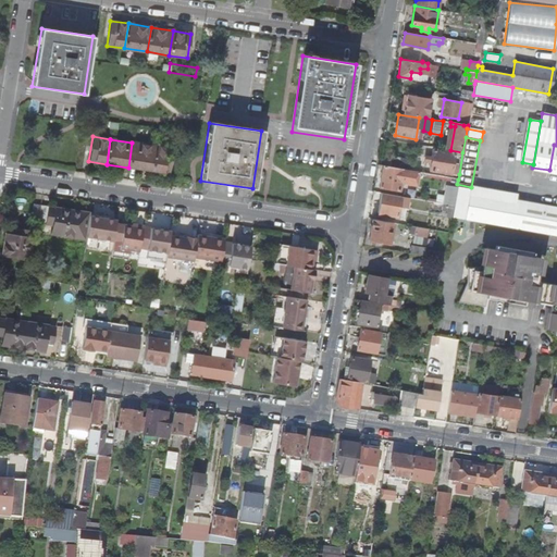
[(132,143),(128,168),(151,171),(156,146),(132,143)]
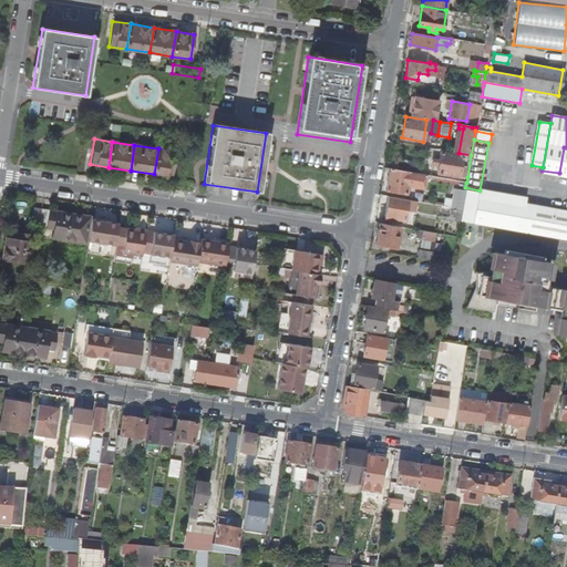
[(542,173),(566,177),(566,147),(564,147),(559,173),(542,171),(542,173)]
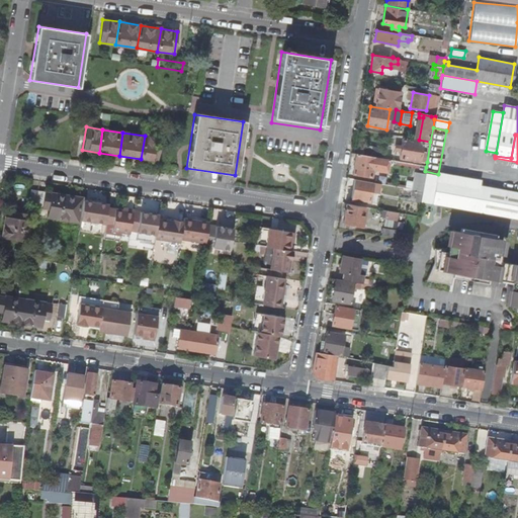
[(145,136),(141,159),(157,161),(160,139),(145,136)]
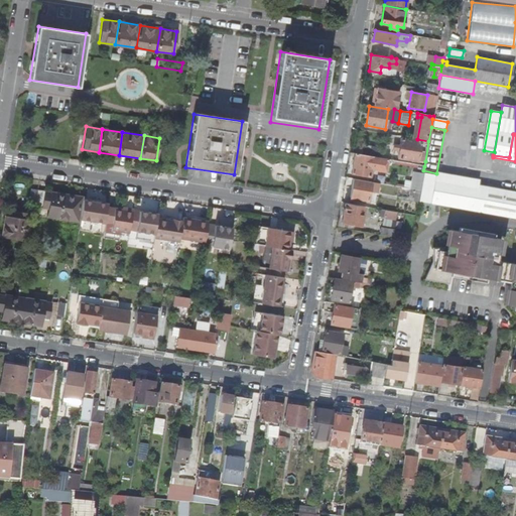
[(421,141),(401,138),(400,146),(396,145),(396,149),(399,150),(398,157),(418,160),(421,141)]
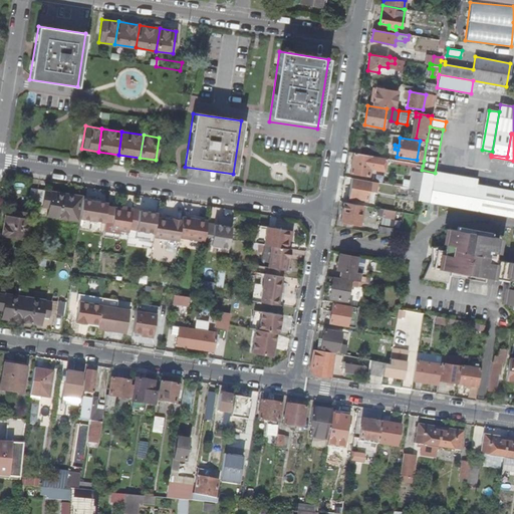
[(361,147),(359,155),(371,157),(373,150),(361,147)]
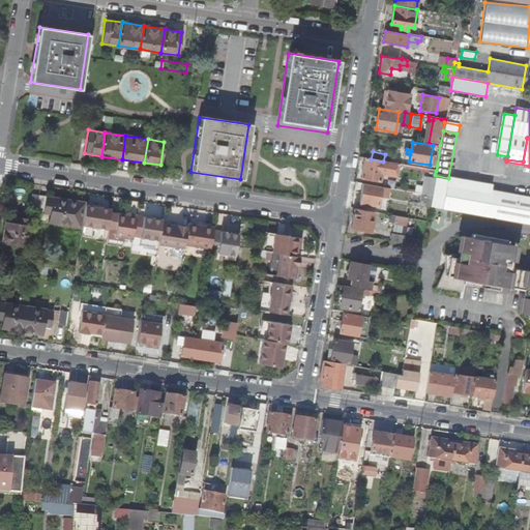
[(371,159),(364,158),(360,178),(380,181),(383,162),(371,159)]
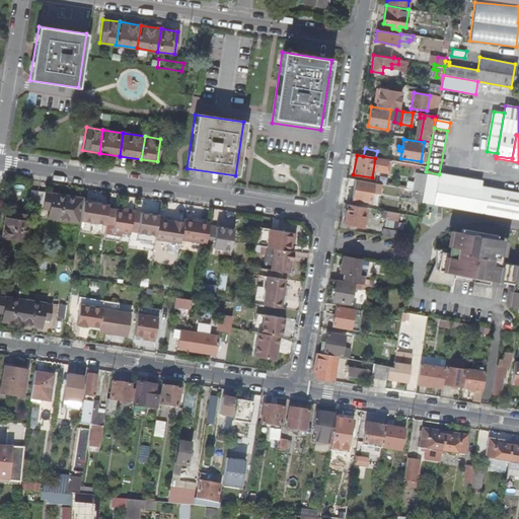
[(475,213),(480,188),(437,180),(438,177),(425,175),(423,192),(421,203),(475,213)]
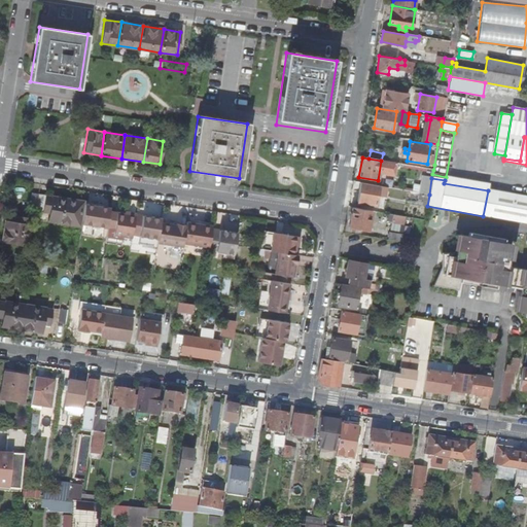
[(405,198),(406,190),(361,182),(357,203),(375,206),(378,189),(382,189),(381,194),(405,198)]
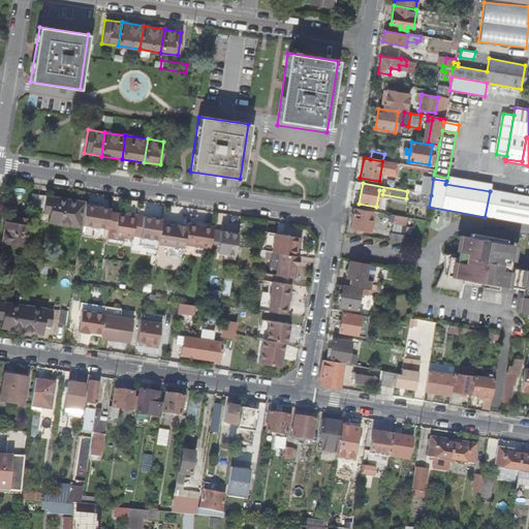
[(528,197),(490,191),(485,217),(528,224),(528,197)]
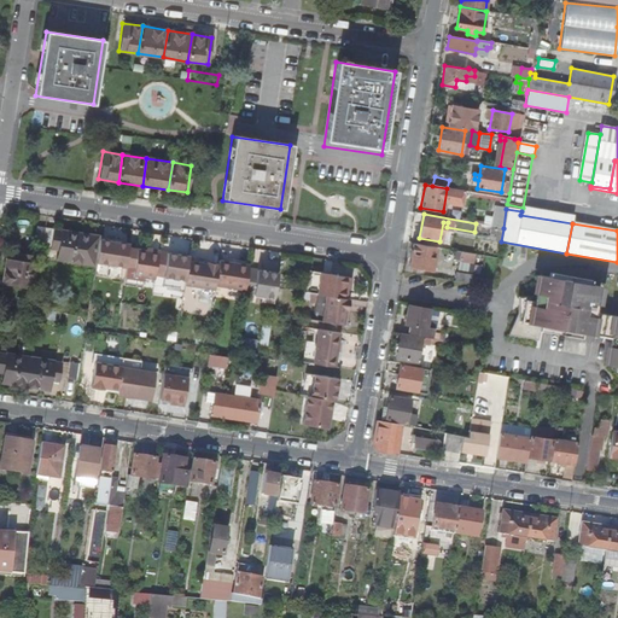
[(44,245),(46,228),(39,227),(35,244),(44,245)]
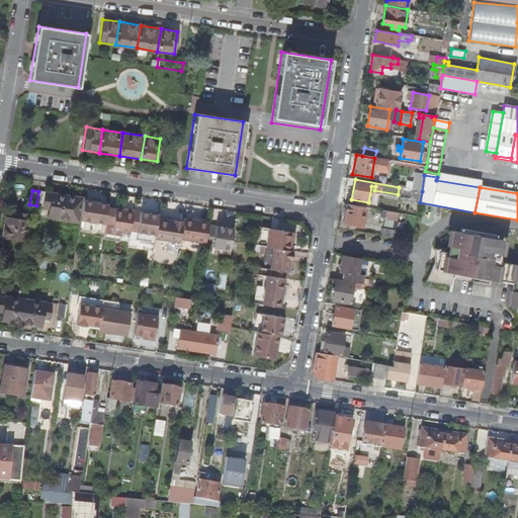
[(82,198),(38,191),(36,205),(36,207),(48,209),(47,218),(78,222),(82,198)]
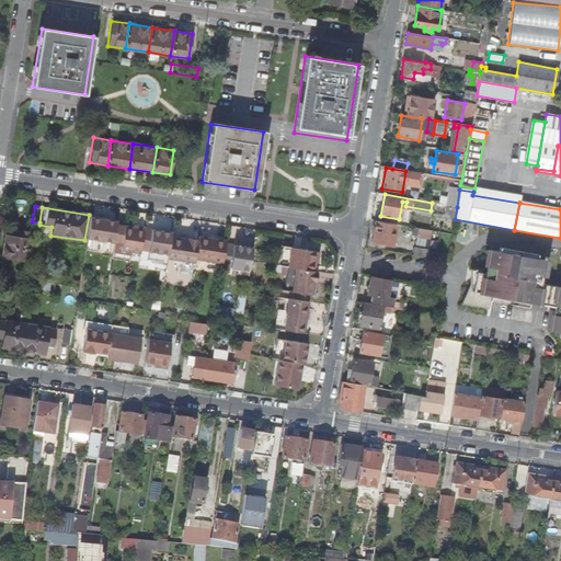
[(117,220),(90,217),(87,238),(95,239),(114,241),(117,220)]
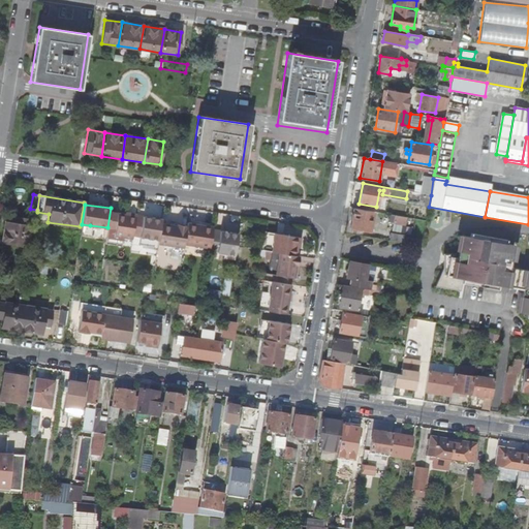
[(373,212),(353,208),(350,227),(370,231),(373,212)]
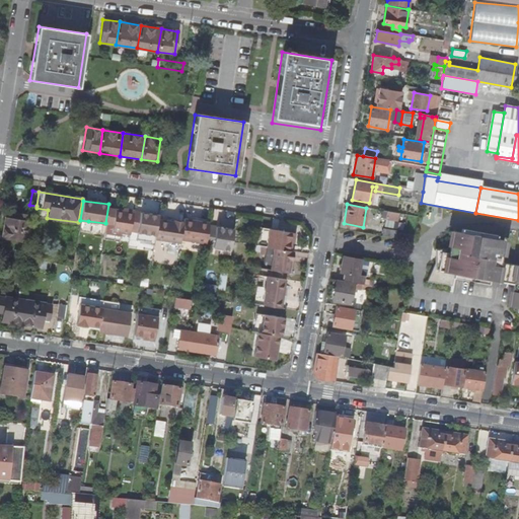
[(132,220),(134,211),(115,209),(108,208),(104,230),(112,231),(121,232),(130,233),(131,231),(132,220)]
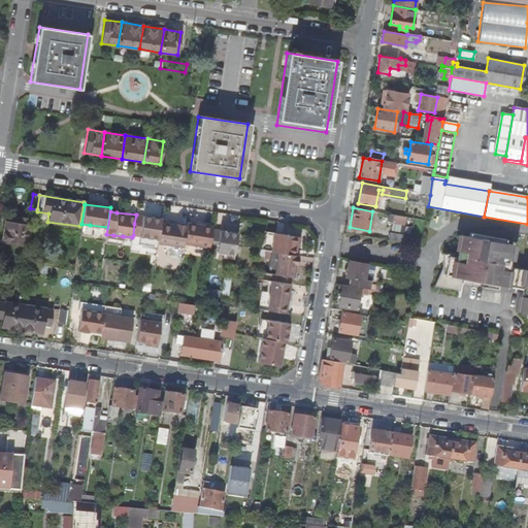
[(133,235),(140,236),(143,216),(136,215),(134,224),(133,235)]
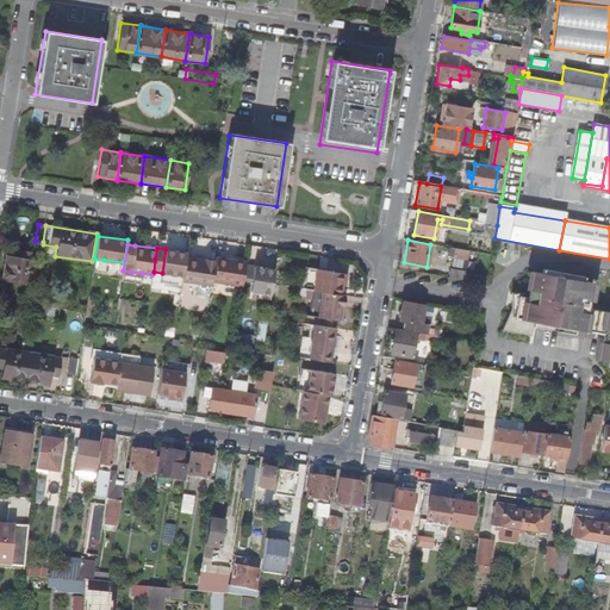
[(467,259),(468,250),(454,248),(453,256),(467,259)]
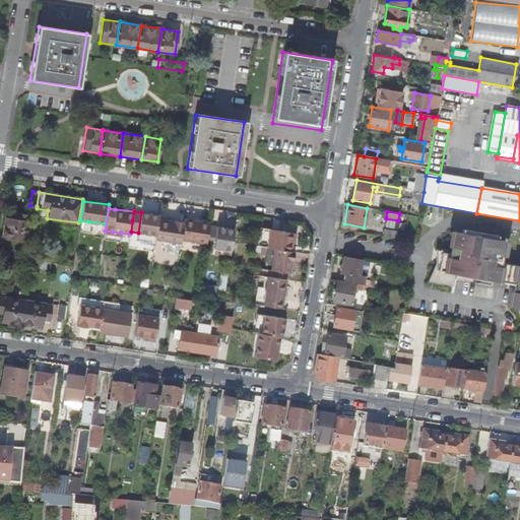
[(2,239),(26,243),(30,215),(14,212),(13,218),(5,217),(2,239)]
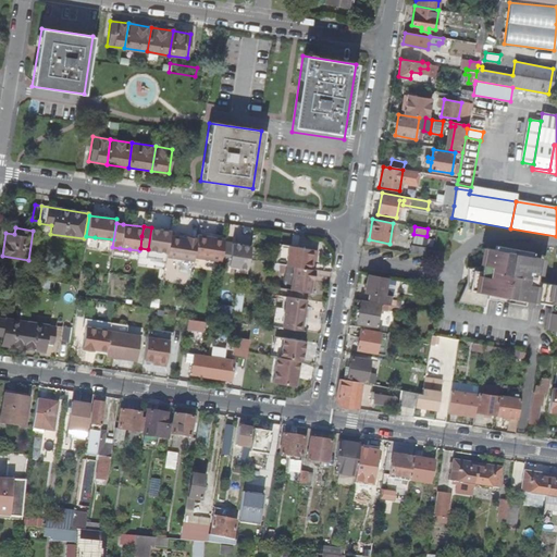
[(170,235),(171,231),(151,227),(148,249),(168,252),(170,235)]
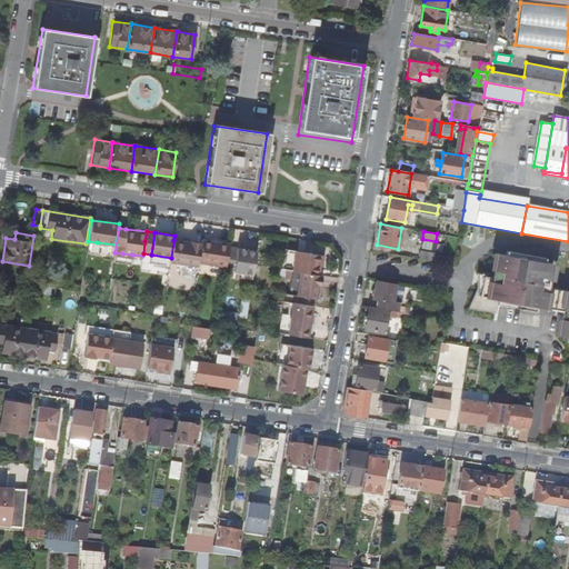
[(190,242),(173,240),(171,258),(170,262),(188,265),(198,266),(199,262),(201,242),(190,241),(190,242)]
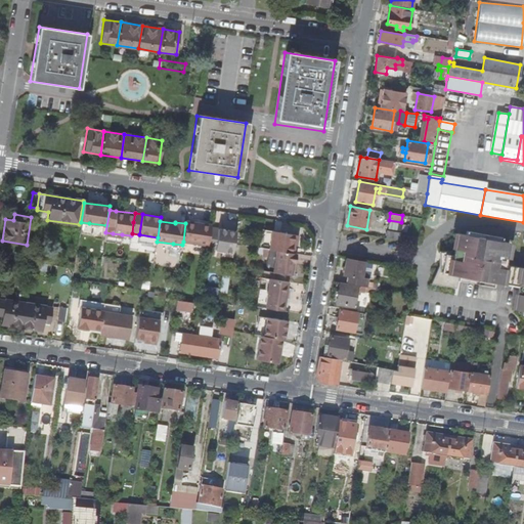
[(211,224),(186,221),(185,223),(183,242),(208,246),(211,227),(211,224)]
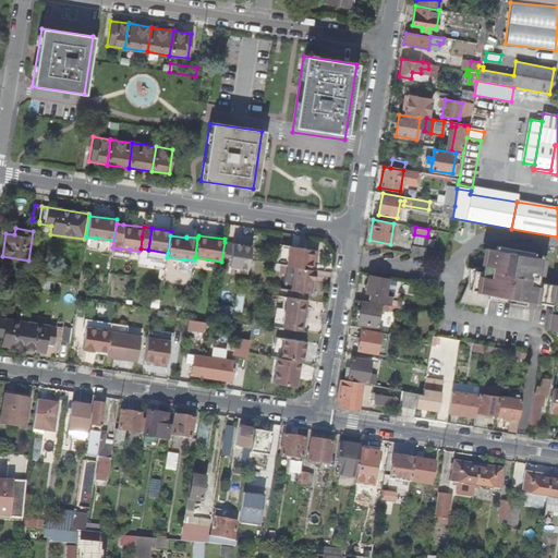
[(221,265),(229,266),(232,243),(225,242),(221,262),(221,265)]
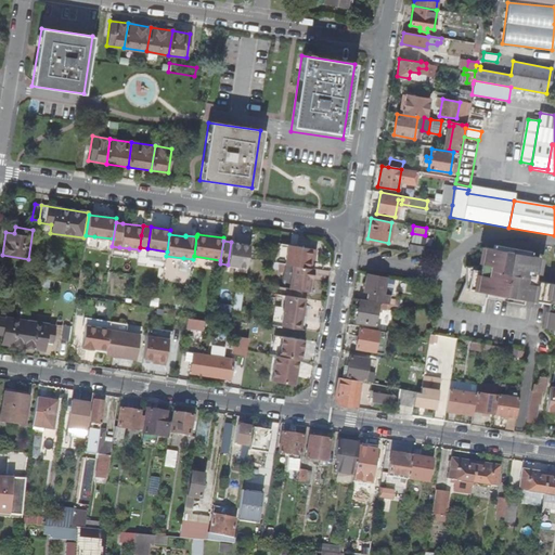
[(248,259),(250,245),(231,242),(228,265),(247,268),(248,259)]
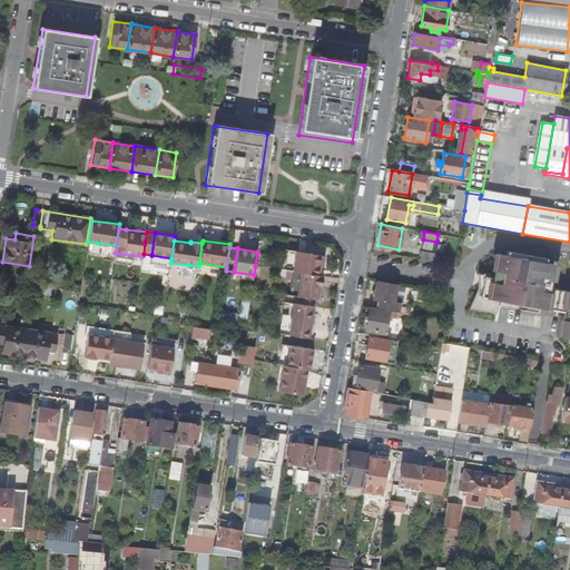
[(293,271),(296,252),(288,251),(285,271),(293,271)]
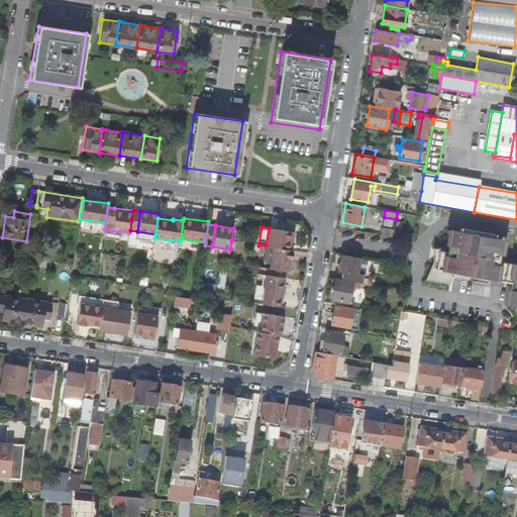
[(269,228),(266,245),(273,247),(289,249),(292,232),(269,228)]
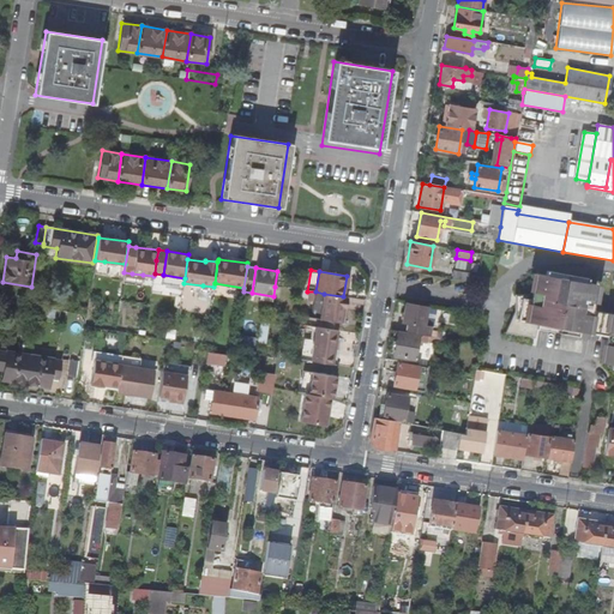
[(452,280),(489,286),(491,278),(469,275),(469,274),(455,271),(452,280)]
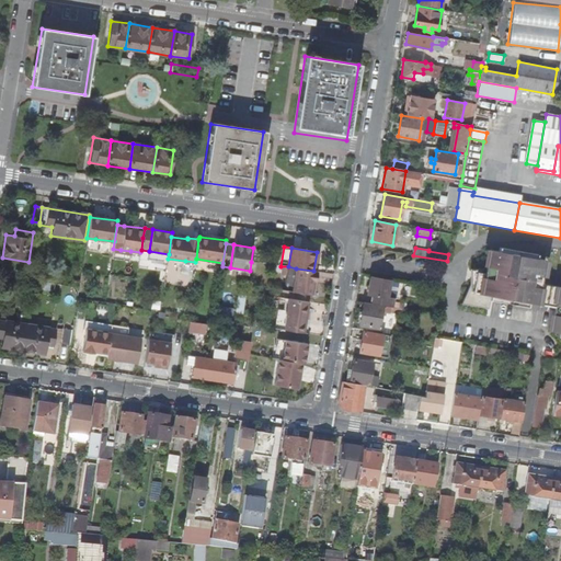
[(497,252),(536,259),(536,254),(499,248),(497,252)]
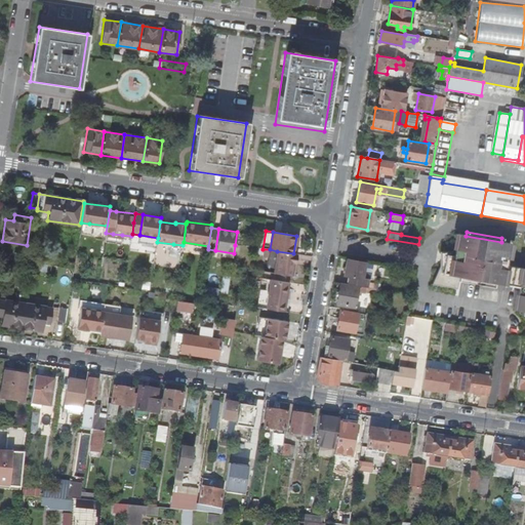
[(453,255),(505,265),(509,244),(501,242),(466,236),(456,235),(453,255)]
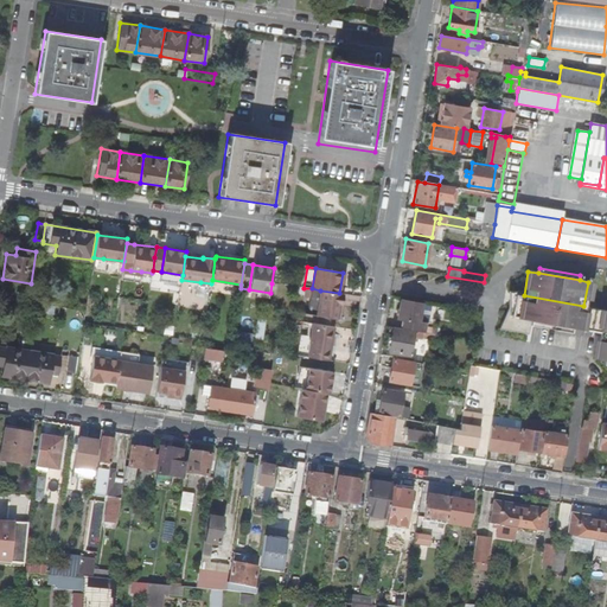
[(320,291),(312,288),(308,314),(317,315),(320,291)]
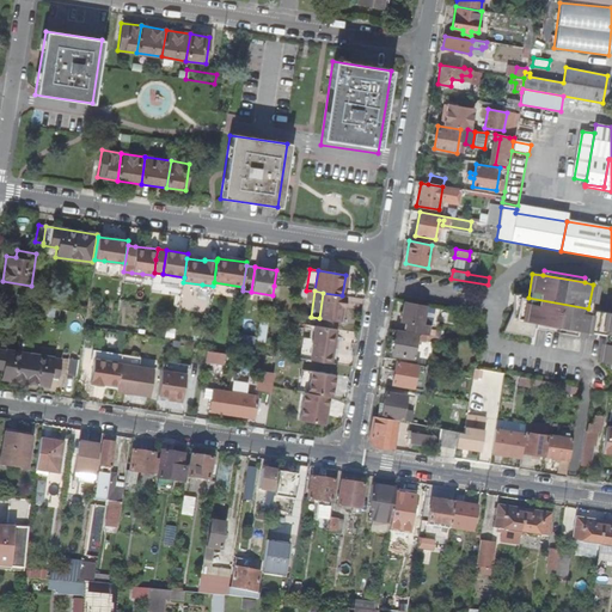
[(323,293),(319,318),(341,322),(343,308),(344,308),(347,297),(342,295),(323,293)]
